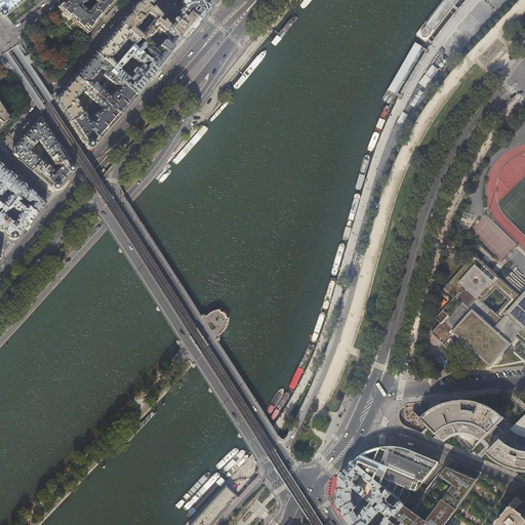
[(0,0),(0,15),(1,16),(2,16),(4,16),(6,14),(7,13),(8,14),(26,0),(0,0)]
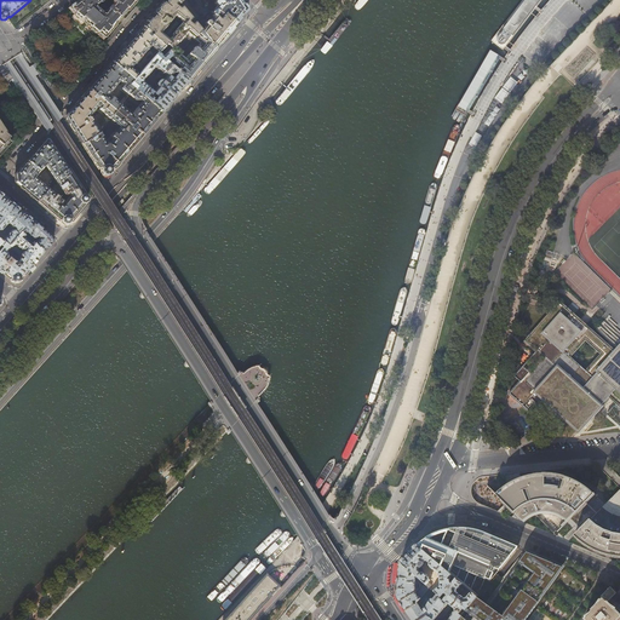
[(69,9),(75,15),(73,17),(93,36),(97,34),(102,39),(105,35),(113,28),(136,1),(135,0),(80,0),(79,1),(69,9)]
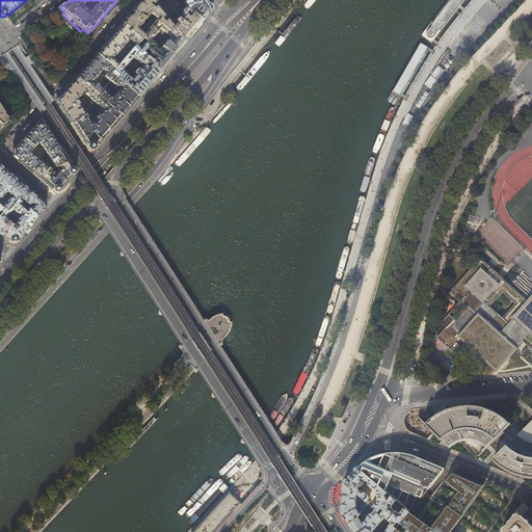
[(153,8),(149,4),(151,2),(149,0),(141,0),(141,1),(129,16),(122,23),(140,41),(142,37),(147,42),(144,44),(147,47),(141,52),(145,55),(148,53),(154,47),(164,33),(171,27),(166,21),(164,22),(163,20),(162,21),(161,20),(163,17),(155,7),(153,8)]
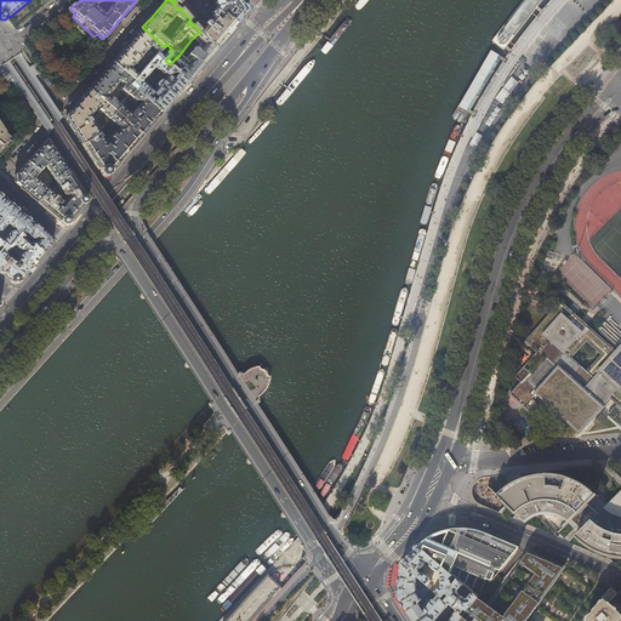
[(210,13),(197,0),(174,0),(176,3),(178,5),(180,6),(182,4),(181,3),(183,0),(188,0),(189,4),(200,16),(201,16),(203,17),(204,16),(205,17),(206,15),(209,16),(210,18),(211,20),(214,16),(210,13)]
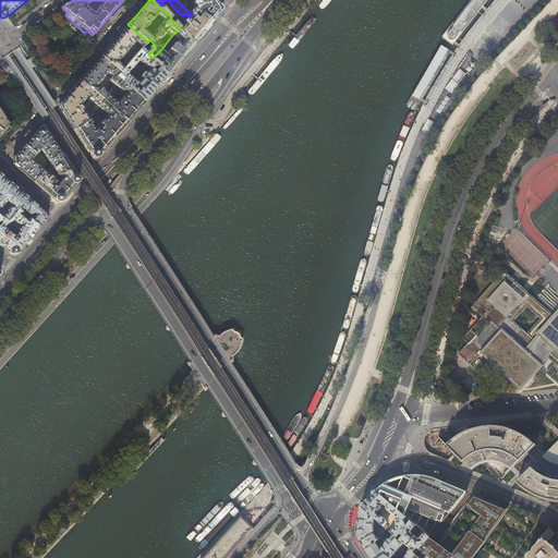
[(192,14),(196,19),(201,13),(206,16),(213,22),(217,16),(222,10),(223,9),(217,0),(193,0),(192,3),(194,5),(189,12),(192,14)]
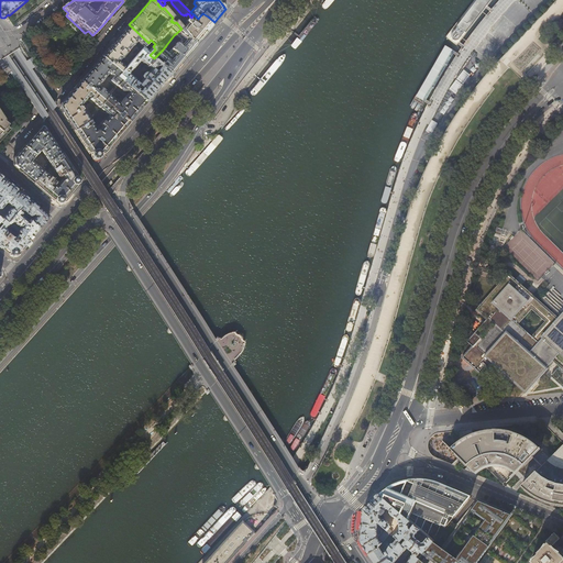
[(198,19),(194,14),(191,18),(190,17),(189,18),(188,20),(187,19),(187,20),(186,20),(185,21),(185,22),(185,23),(184,25),(181,29),(190,39),(196,44),(200,40),(211,25),(214,22),(208,17),(202,13),(198,19)]
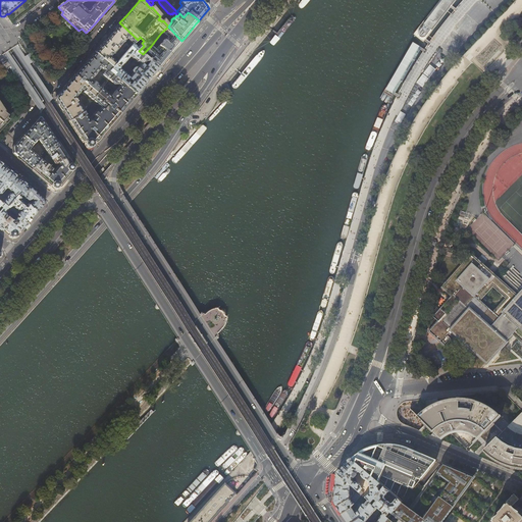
[(138,40),(119,22),(108,36),(94,52),(100,57),(102,59),(112,67),(116,62),(110,57),(127,38),(134,44),(138,40)]
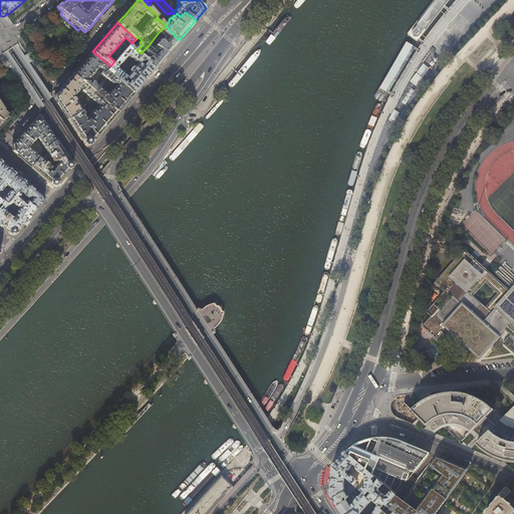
[(166,26),(159,32),(164,36),(153,49),(149,45),(143,51),(149,57),(147,59),(156,68),(160,63),(174,47),(179,40),(174,35),(166,26)]
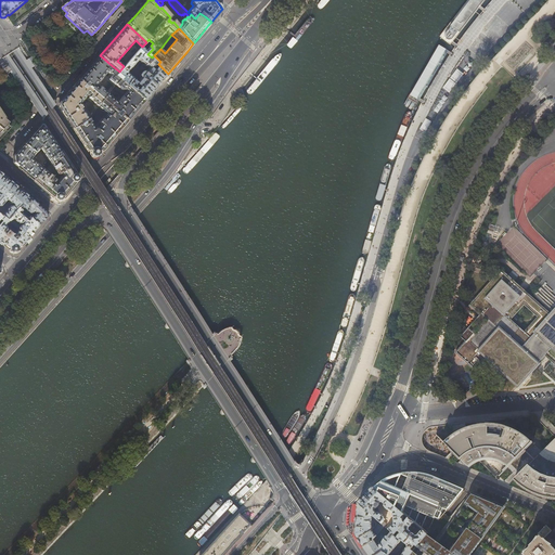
[(138,50),(124,66),(119,72),(115,77),(119,80),(144,101),(156,88),(168,74),(158,64),(152,57),(147,54),(153,49),(151,46),(150,46),(145,51),(141,47),(138,50)]
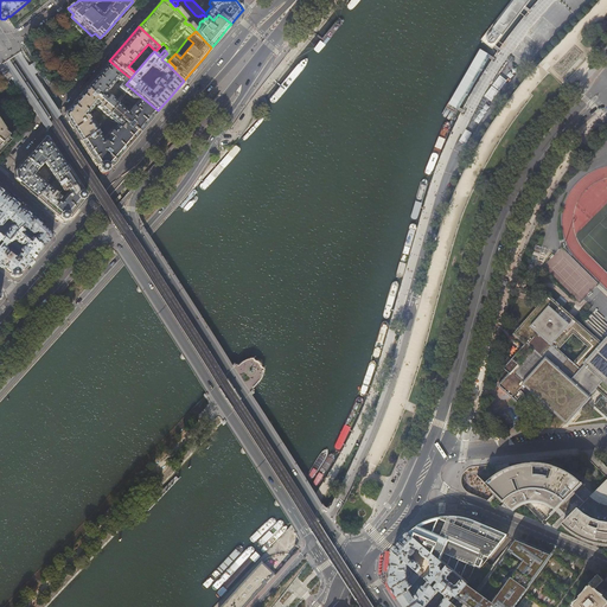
[(114,69),(116,66),(109,61),(108,62),(98,74),(87,88),(94,93),(96,89),(98,91),(96,95),(113,109),(117,102),(109,95),(108,96),(104,94),(117,78),(122,83),(119,87),(126,94),(131,88),(126,84),(131,78),(119,69),(116,71),(114,69)]
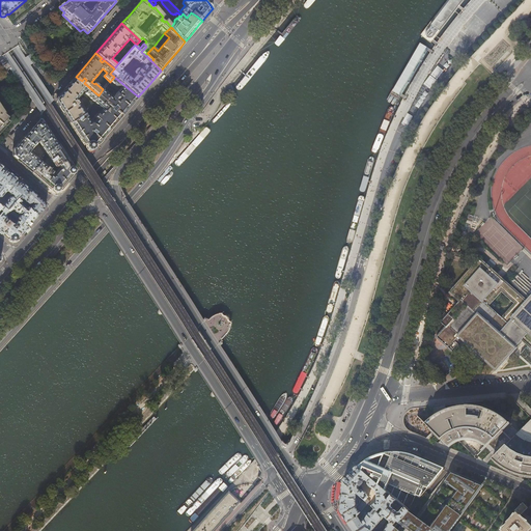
[(80,83),(82,81),(76,77),(59,95),(56,99),(56,102),(62,110),(71,123),(77,119),(76,117),(78,115),(80,117),(85,114),(78,101),(77,101),(76,101),(76,100),(83,90),(85,92),(84,93),(93,102),(99,95),(84,83),(82,85),(80,83)]
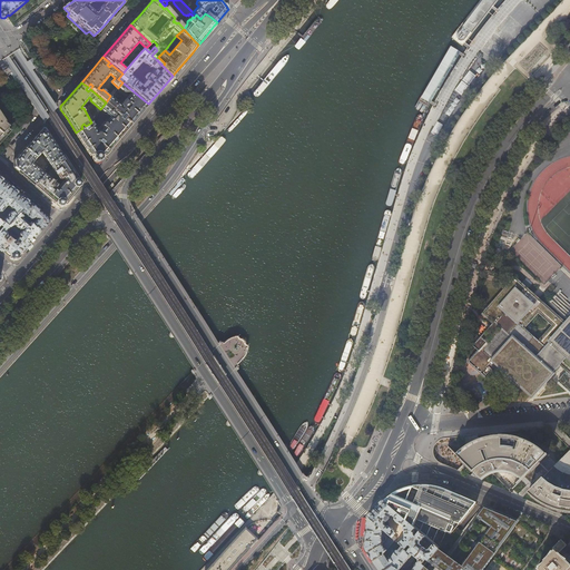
[(123,82),(118,88),(125,92),(128,94),(128,92),(130,94),(120,105),(110,96),(106,102),(121,116),(124,112),(126,116),(124,118),(131,125),(139,116),(148,104),(123,82)]
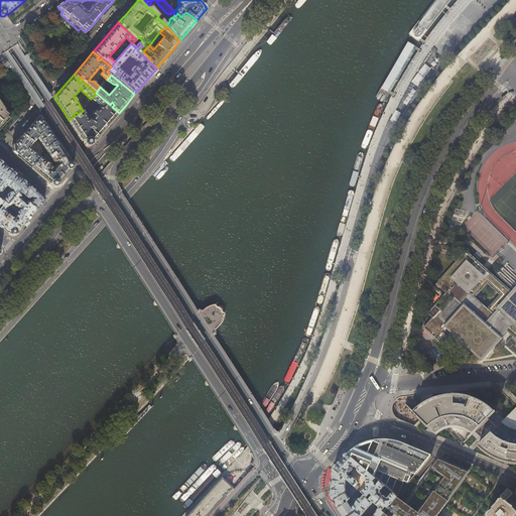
[(84,140),(84,143),(85,145),(86,146),(88,146),(90,146),(91,144),(92,143),(92,142),(92,141),(93,140),(94,141),(101,134),(107,127),(119,113),(112,107),(110,109),(108,107),(110,105),(96,93),(91,99),(99,106),(93,114),(93,115),(94,116),(91,119),(89,119),(83,111),(78,114),(79,116),(77,118),(75,116),(69,120),(75,130),(82,140),(83,140),(84,140)]
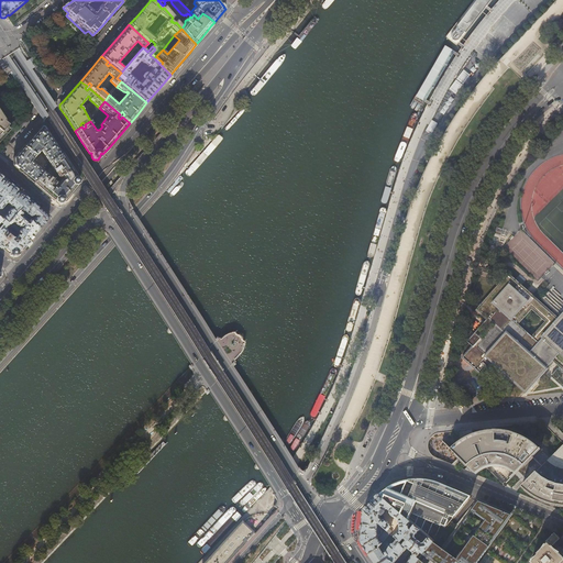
[(0,141),(11,130),(7,127),(8,125),(4,122),(6,121),(0,112),(0,141)]
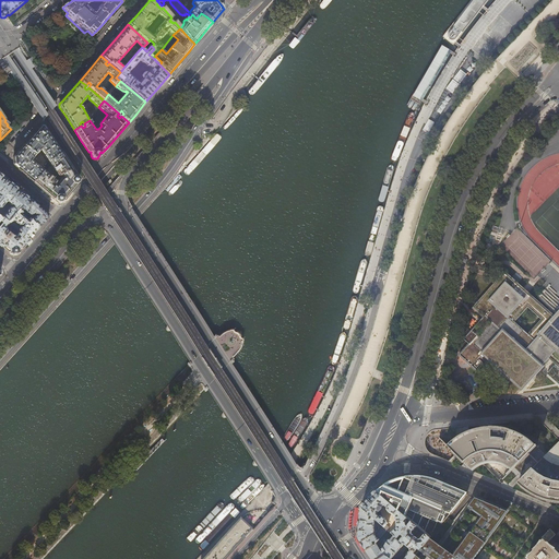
[(40,150),(49,162),(61,153),(50,135),(44,126),(42,126),(25,143),(13,157),(13,165),(34,181),(44,170),(32,159),(40,150)]
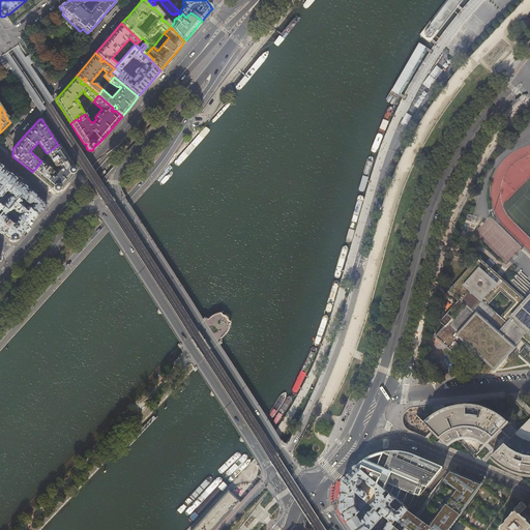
[(58,145),(47,153),(55,168),(56,167),(57,168),(58,167),(60,171),(58,172),(54,177),(51,174),(53,173),(52,172),(53,171),(41,162),(32,172),(36,177),(47,185),(51,188),(51,187),(52,188),(53,189),(53,190),(54,192),(55,192),(56,192),(57,192),(58,190),(59,189),(59,188),(60,187),(60,188),(62,186),(66,181),(68,178),(71,175),(70,174),(71,174),(72,173),(74,172),(75,171),(74,169),(74,168),(72,168),(71,167),(71,166),(64,154),(58,145)]
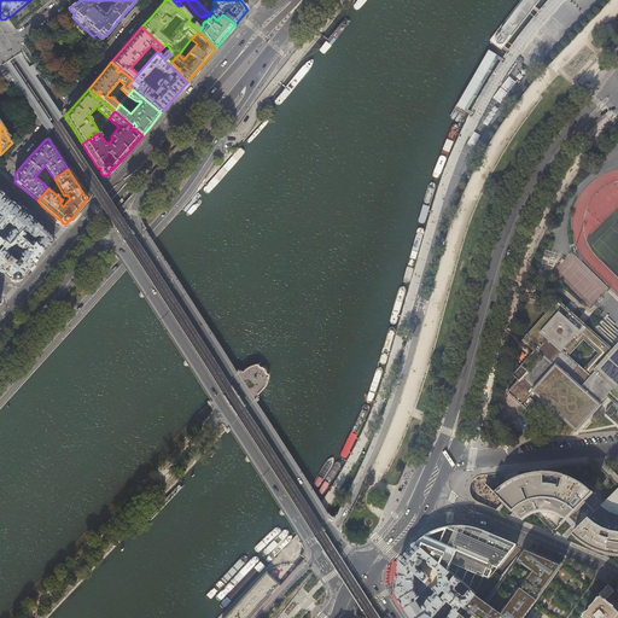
[(6,197),(0,192),(0,222),(15,205),(6,197)]
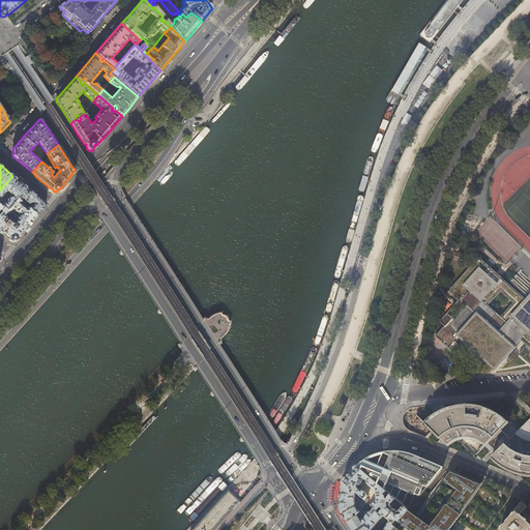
[(19,181),(12,176),(0,190),(0,197),(1,198),(5,192),(6,194),(8,192),(10,194),(12,196),(10,197),(9,197),(6,200),(6,201),(6,202),(5,203),(5,202),(1,206),(3,208),(3,207),(6,210),(17,199),(27,188),(19,181)]
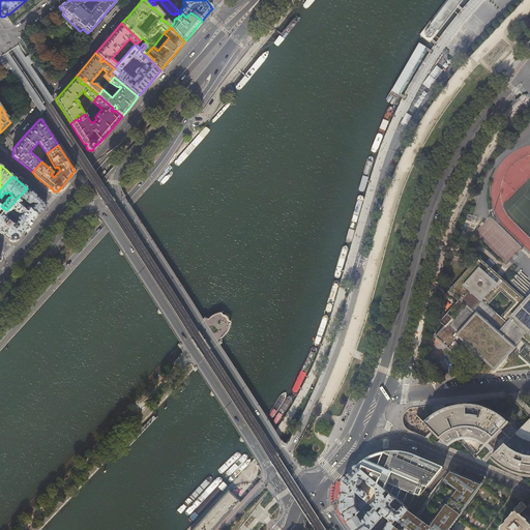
[(63,187),(70,179),(68,178),(66,181),(62,186),(63,187)]
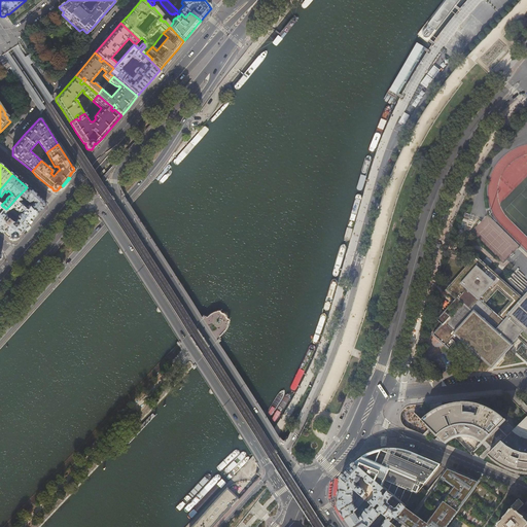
[(45,204),(27,187),(16,198),(20,200),(22,198),(28,203),(29,204),(29,206),(28,207),(36,214),(40,210),(45,204)]
